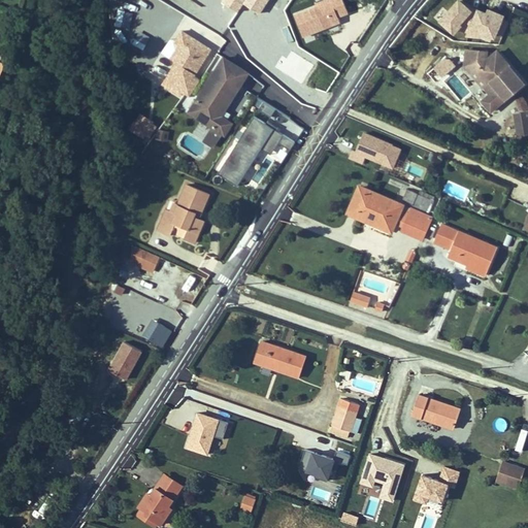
[(349,12),(342,0),(325,0),(317,3),(317,6),(295,14),(303,36),(322,29),(321,26),(324,24),(326,28),(340,22),(338,17),(349,12)]
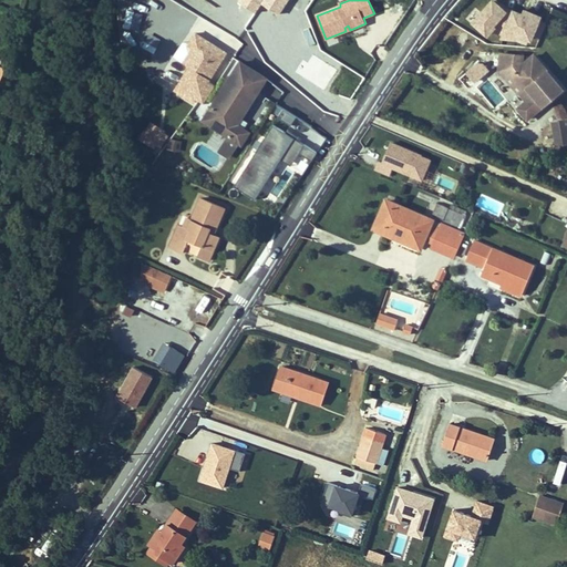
[(517,32),(531,38),(540,11),(523,4),(519,9),(501,1),(498,0),(482,0),(466,20),(487,38),(493,30),(497,34),(512,40),(517,32)]
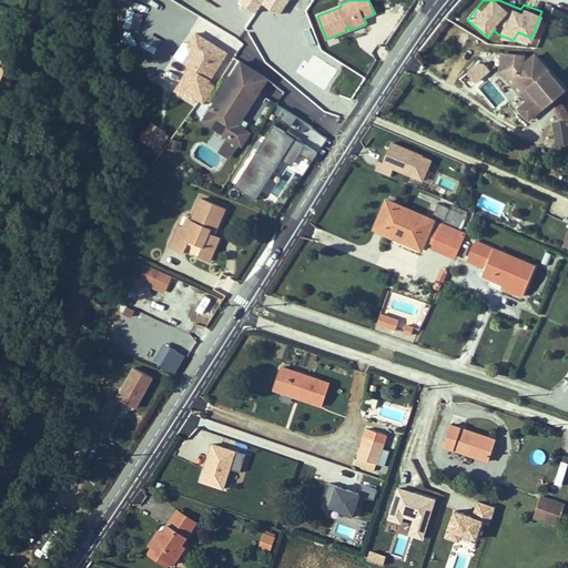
[(534,38),(540,39),(545,21),(539,19),(534,38)]
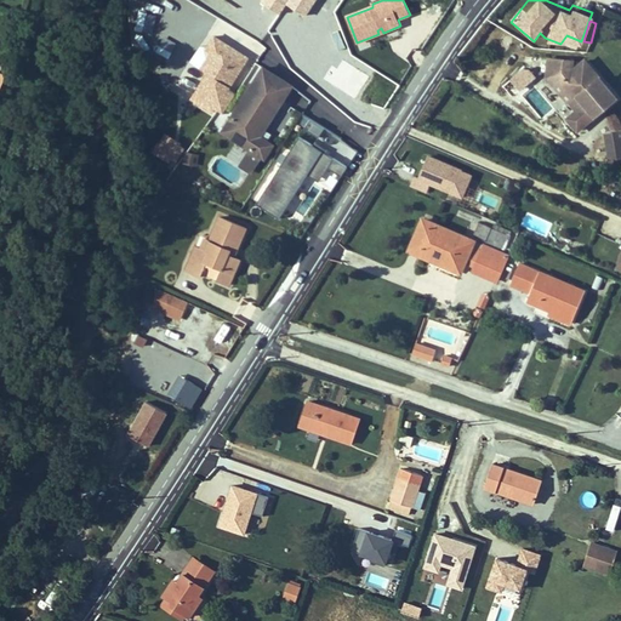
[(616,97),(585,61),(573,70),(571,69),(573,61),(548,58),(547,77),(554,87),(560,83),(575,98),(571,102),(577,109),(568,119),(577,131),(616,97)]
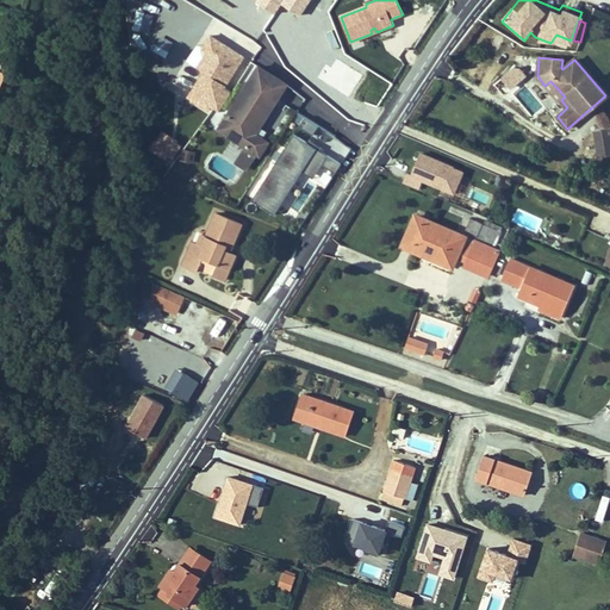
[(247,86),(257,68),(244,60),(234,78),(247,86)]
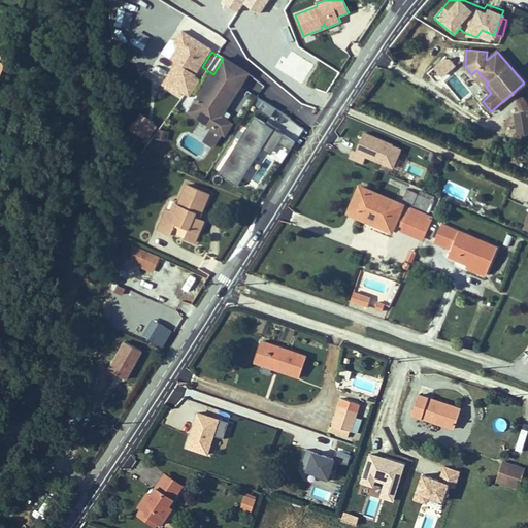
[(441,75),(455,63),(447,54),(433,65),(441,75)]
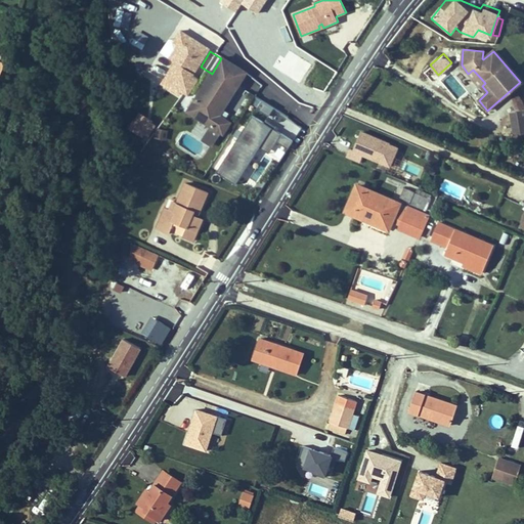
[(219,115),(246,73),(222,57),(221,58),(195,98),(199,100),(191,113),(212,126),(221,132),(223,133),(229,122),(219,115)]
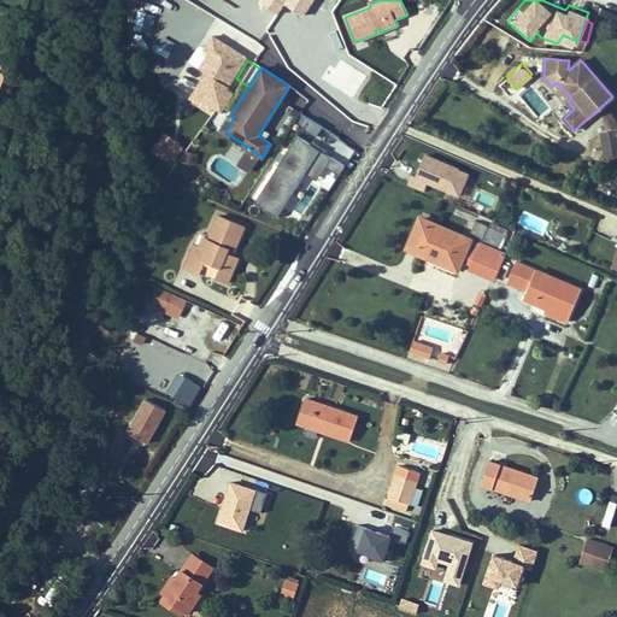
[(571,98),(557,82),(551,87),(565,103),(568,101),(571,98)]
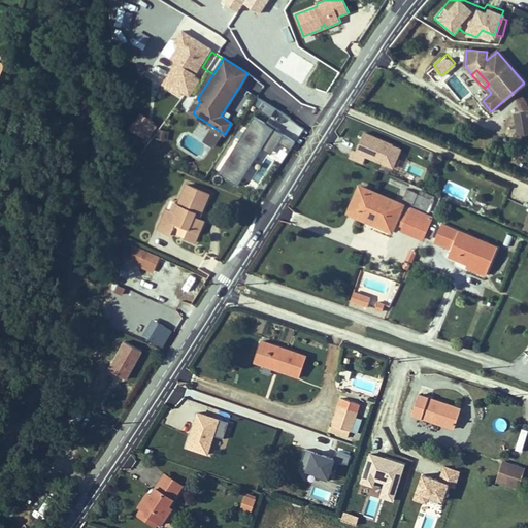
[(256,97),(252,106),(271,114),(275,106),(256,97)]
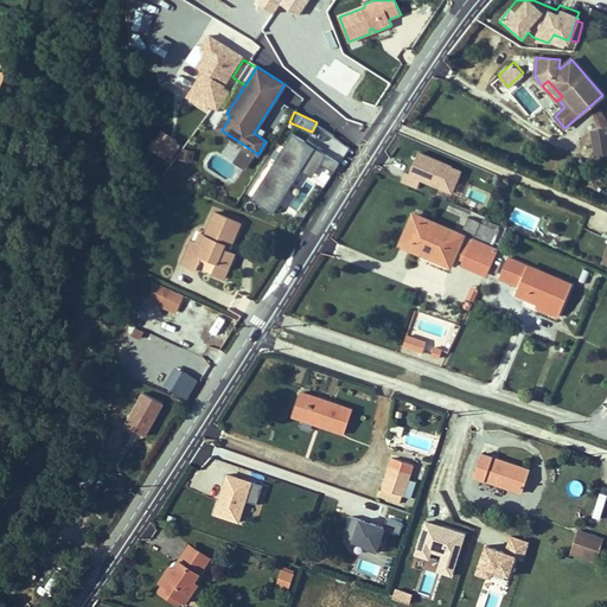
[(222,131),(230,116),(227,114),(218,128),(222,131)]
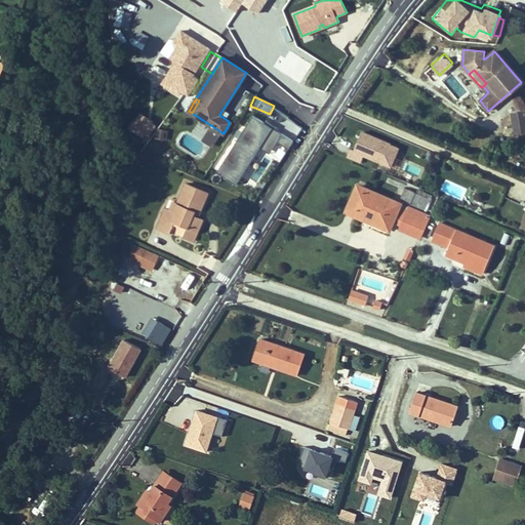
[(524,132),(524,111),(512,114),(515,134),(524,132)]
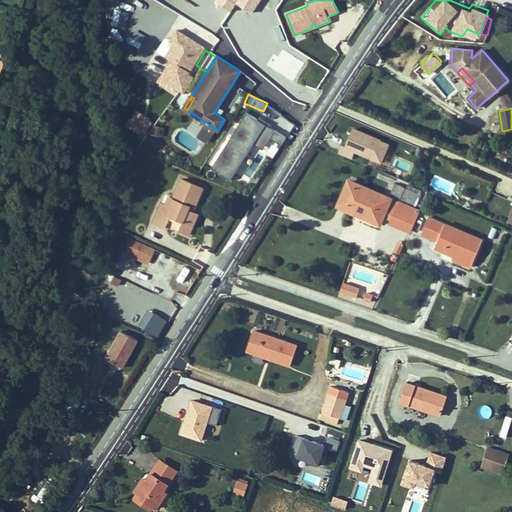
[(125,125),(139,133),(148,117),(134,109),(125,125)]
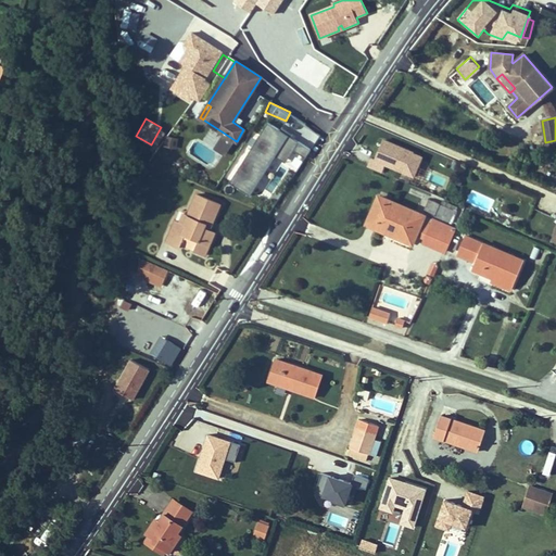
[(264,119),(229,181),(268,203),(287,169),(294,174),(311,146),(264,119)]
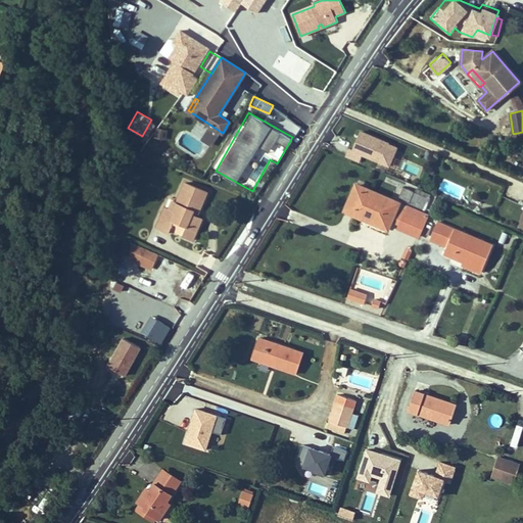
[(211,145),(221,132),(211,126),(202,140),(211,145)]
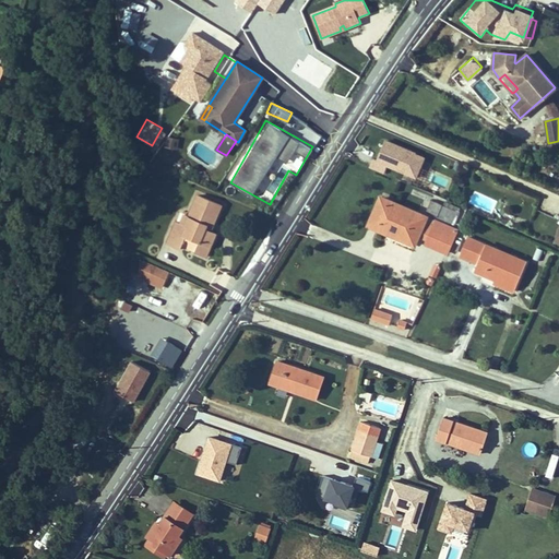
[(387,165),(416,177),(426,154),(382,137),(369,167),(383,174),(387,165)]
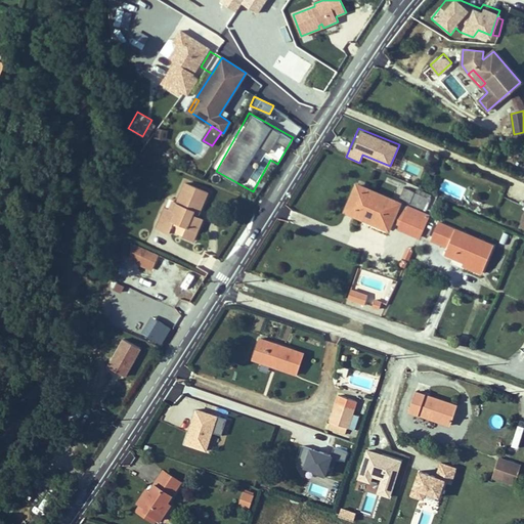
[(200,210),(208,192),(185,183),(177,203),(173,201),(169,210),(166,208),(157,228),(169,233),(171,231),(193,241),(203,219),(198,217),(192,215),(195,208),(200,210)]
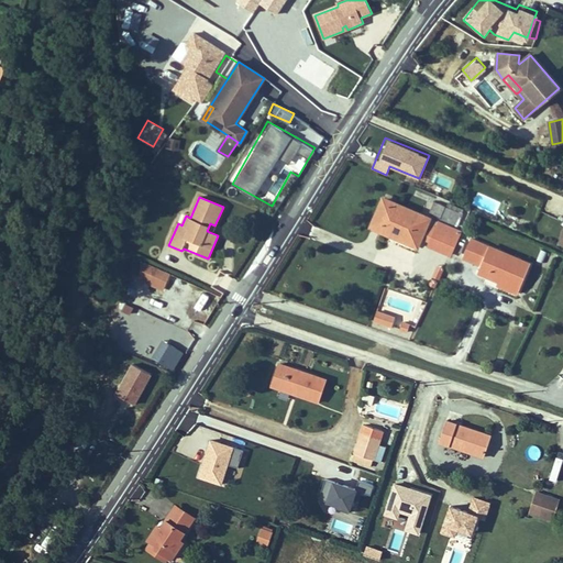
[(429,219),(384,199),(372,227),(392,235),(393,233),(418,244),(421,236),(429,219)]
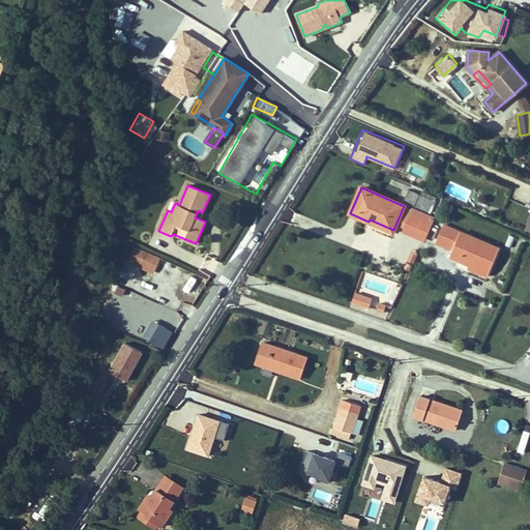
[(435,201),(410,190),(406,200),(416,204),(415,206),(431,212),(435,201)]
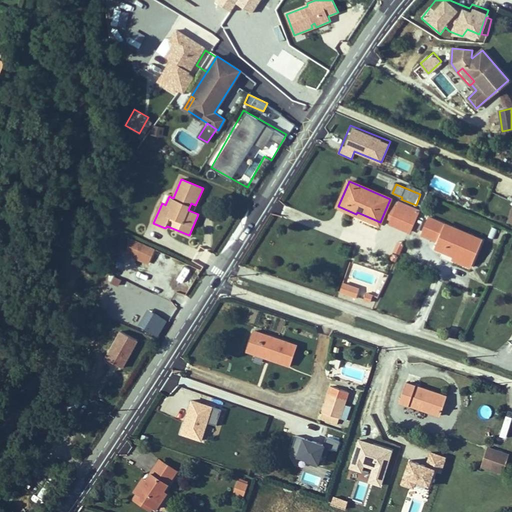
[(392,219),(399,203),(390,199),(383,215),(392,219)]
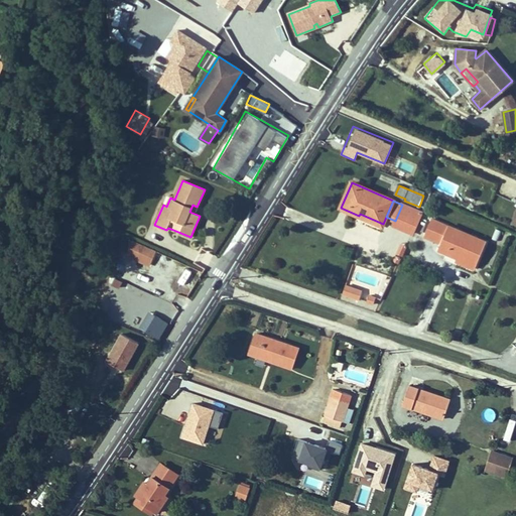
[(412,234),(422,213),(402,205),(395,221),(393,225),(412,234)]
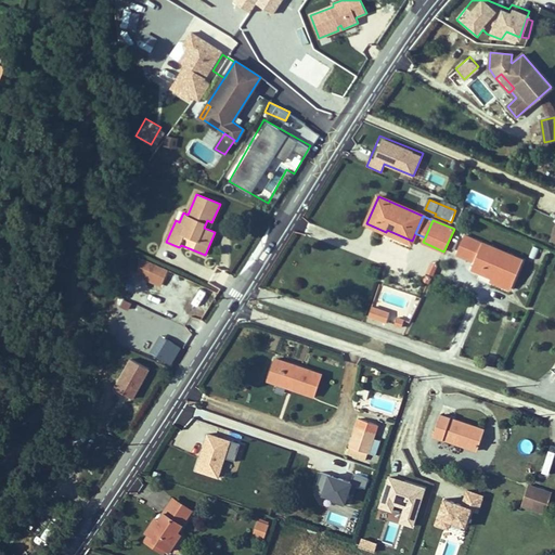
[(412,241),(387,230),(386,232),(411,243),(412,241)]
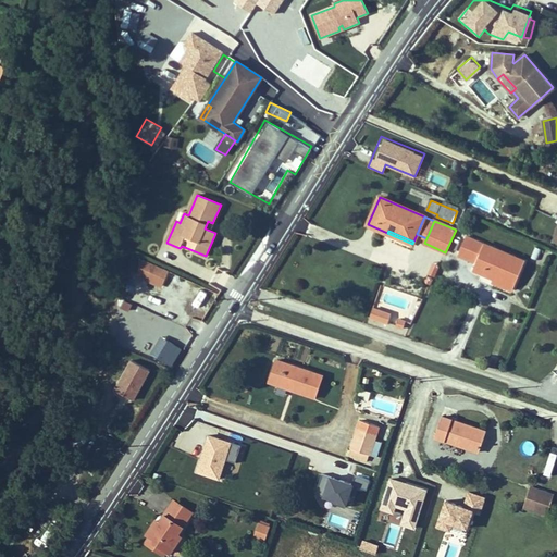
[(524,261),(466,236),(458,255),(475,262),(473,269),(493,277),(494,276),(515,285),(524,261)]
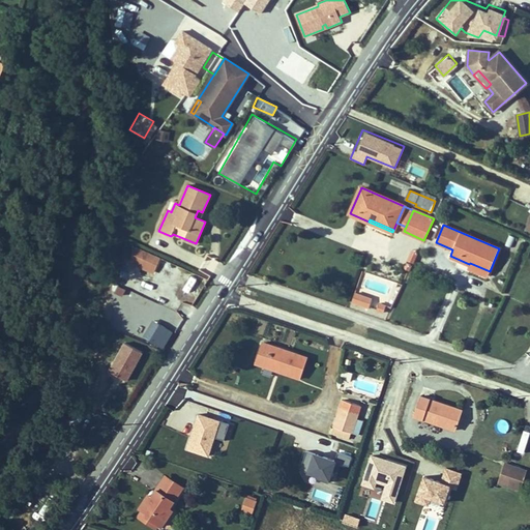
[(160,258),(144,251),(141,267),(154,272),(160,258)]
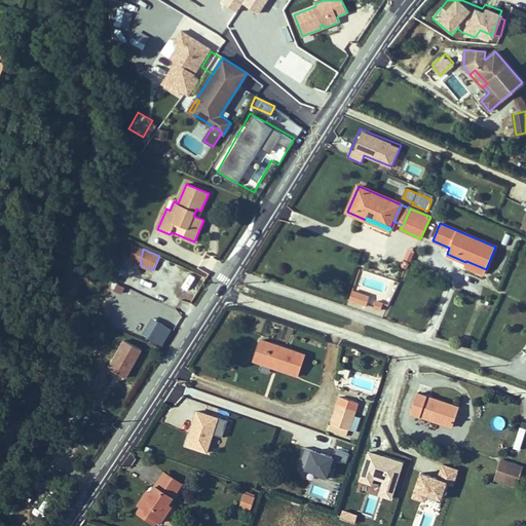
[(409,261),(413,253),(408,251),(405,259),(409,261)]
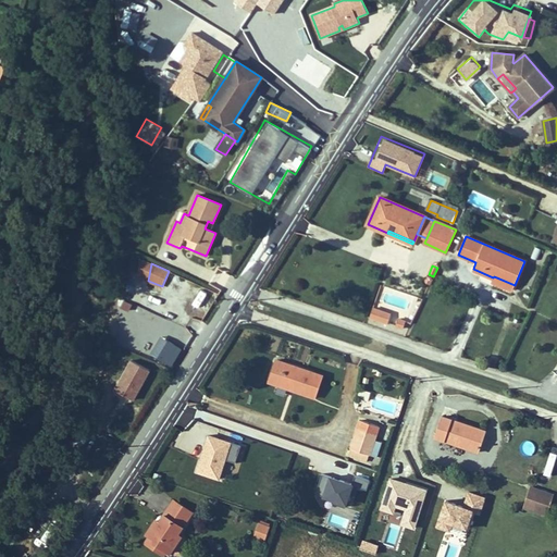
[(512,291),(515,285),(494,276),(493,277),(492,282),(512,291)]
